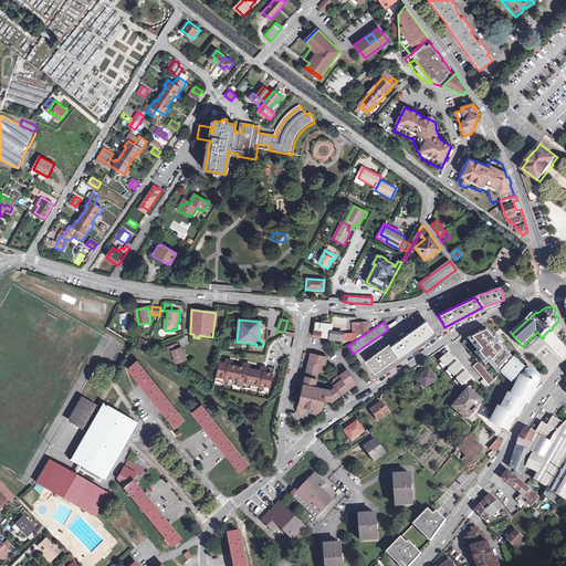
[(426,322),(392,346),(390,344),(365,362),(374,375),(432,333),(426,322)]
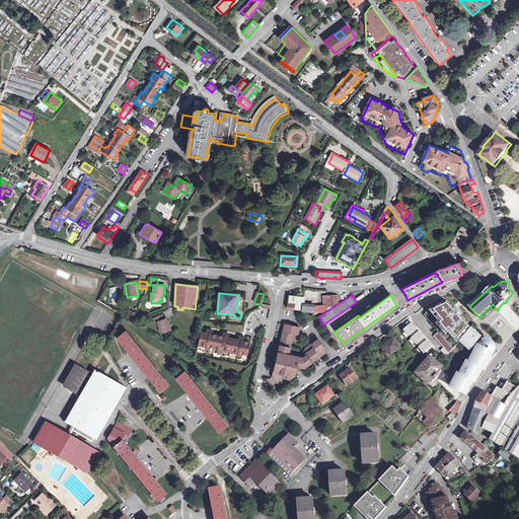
[(302,311),(303,305),(301,305),(303,298),(289,296),(288,304),(294,305),(294,310),(302,311)]
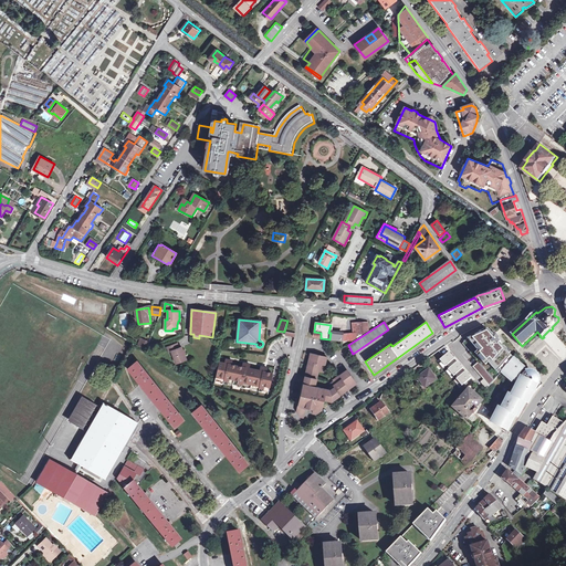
[(355,323),(356,334),(356,339),(368,332),(368,323),(355,323)]
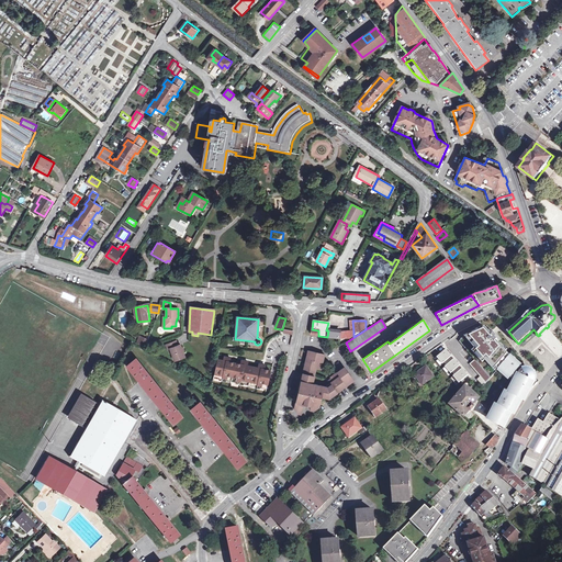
[(493,336),(484,325),(472,336),(481,346),(482,345),(491,355),(501,347),(492,337),(493,336)]
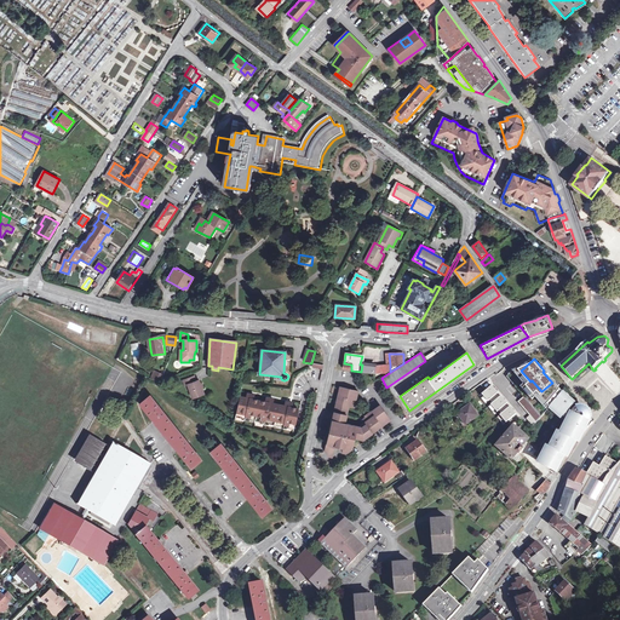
[(183,380),(185,386),(188,385),(193,399),(204,394),(199,382),(196,382),(194,377),(183,380)]
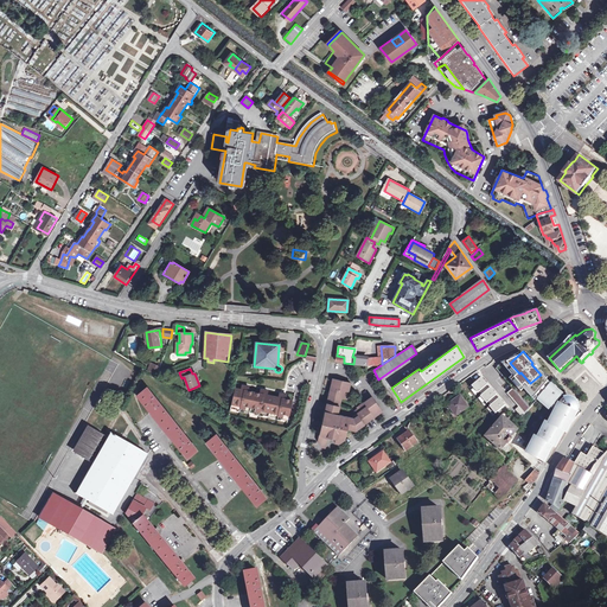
[(540,385),(544,390),(550,384),(556,377),(551,372),(540,385)]
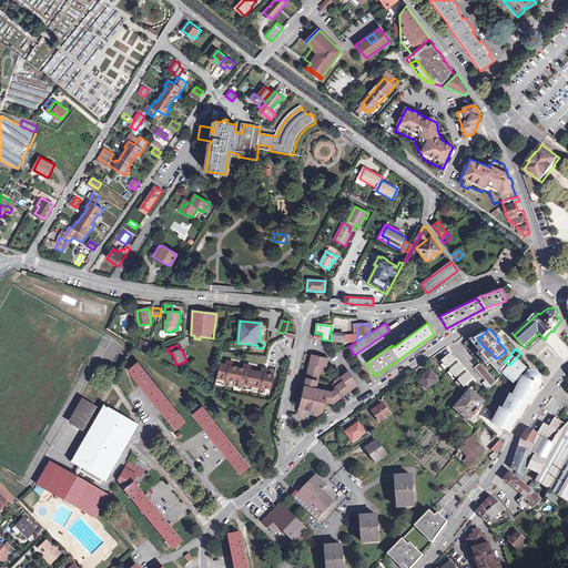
[(445,369),(457,361),(452,352),(438,361),(445,369)]
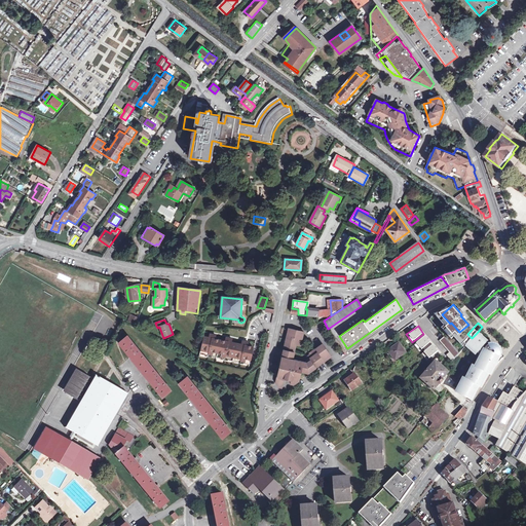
[(303,332),(290,329),(289,333),(287,339),(286,343),(285,342),(283,349),(274,382),(277,387),(280,388),(284,378),(284,376),(287,377),(287,379),(290,380),(290,383),(293,384),(298,380),(300,372),(305,373),(307,371),(310,369),(311,371),(318,366),(316,365),(320,363),(327,358),(330,355),(322,344),(310,352),(311,353),(309,354),(306,357),(308,359),(304,362),(292,359),(295,345),(300,346),(303,332)]
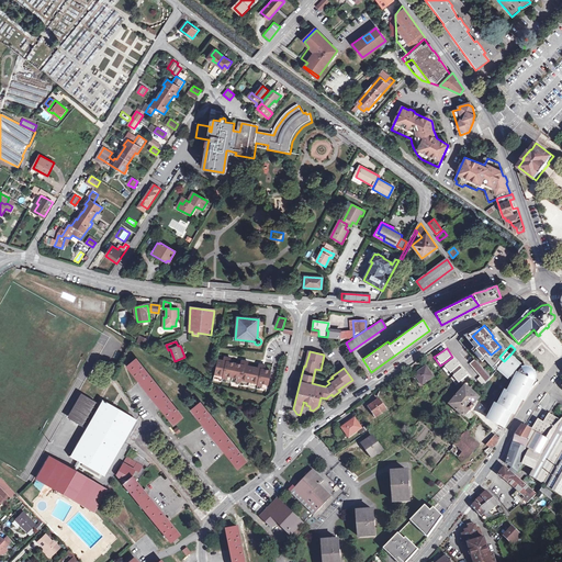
[(487,408),(483,414),(503,430),(512,415),(514,416),(521,402),(528,392),(536,382),(537,379),(537,377),(537,374),(534,371),(529,369),(527,369),(525,369),(509,356),(504,361),(479,391),(484,396),(480,401),(487,408)]
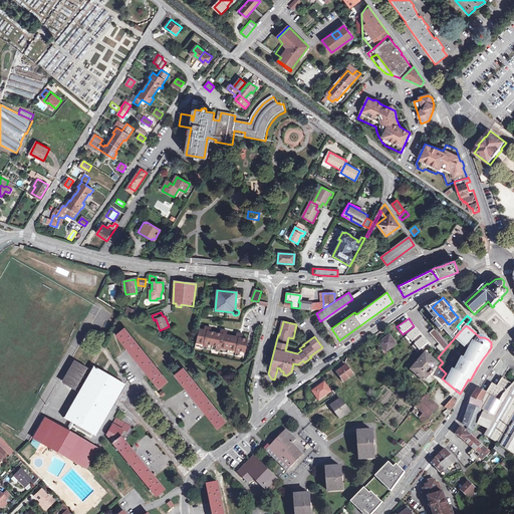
[(414,327),(406,336),(414,342),(421,333),(414,327)]
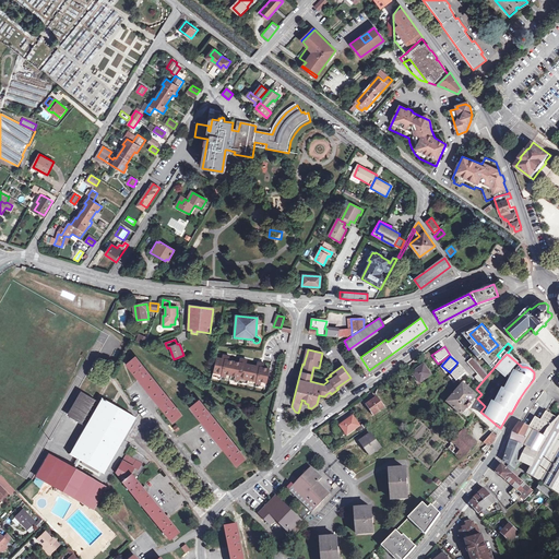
[(222,359),(216,358),(214,368),(212,376),(264,388),(269,370),(262,369),(257,367),(245,365),(239,364),(228,360),(222,359)]
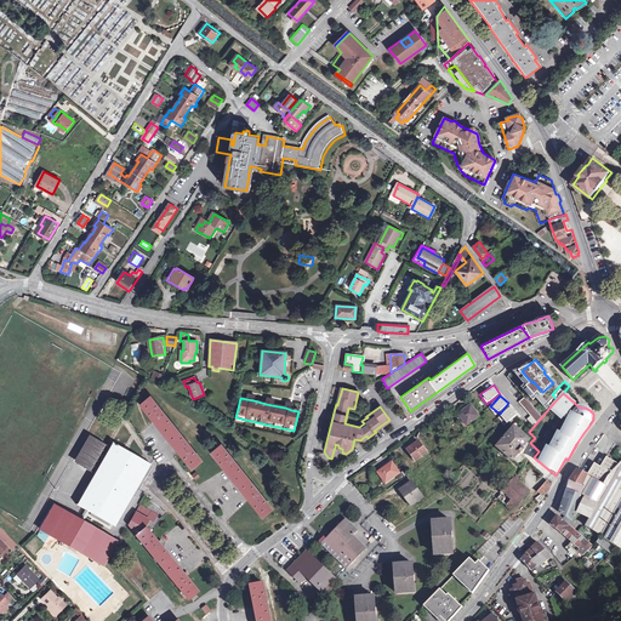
[(140,406),(192,468),(201,461),(149,399),(140,406)]
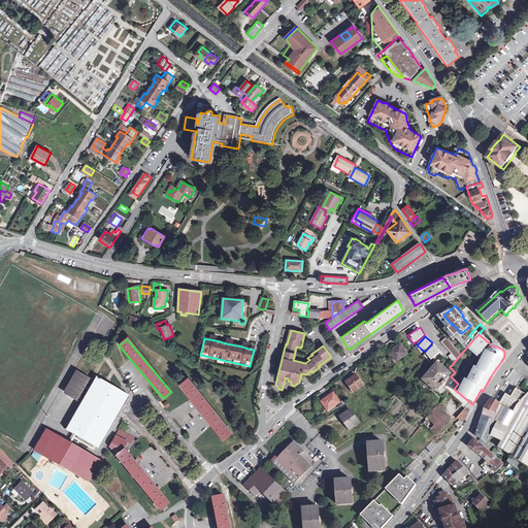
[(394,362),(406,353),(399,342),(387,352),(394,362)]
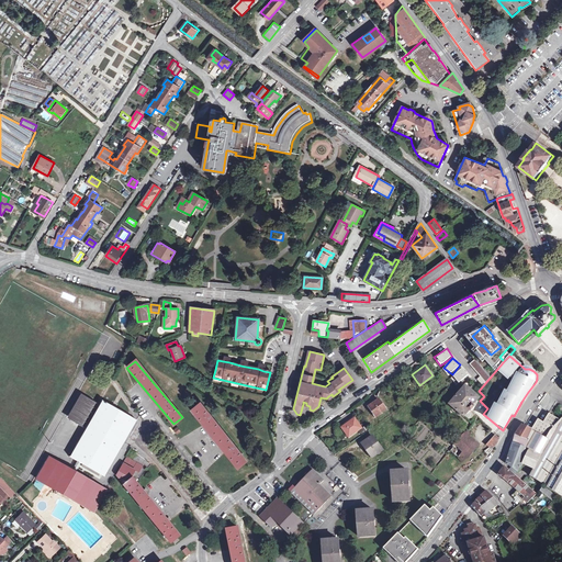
[(457,384),(469,374),(462,368),(451,377),(457,384)]
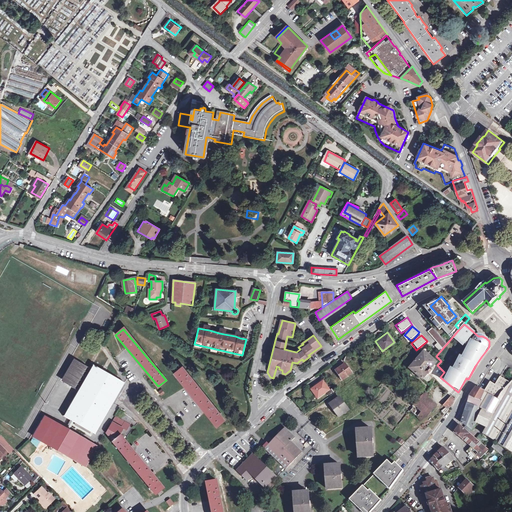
[(483,358),(490,349),(488,348),(481,357),(475,366),(477,368),(483,358)]
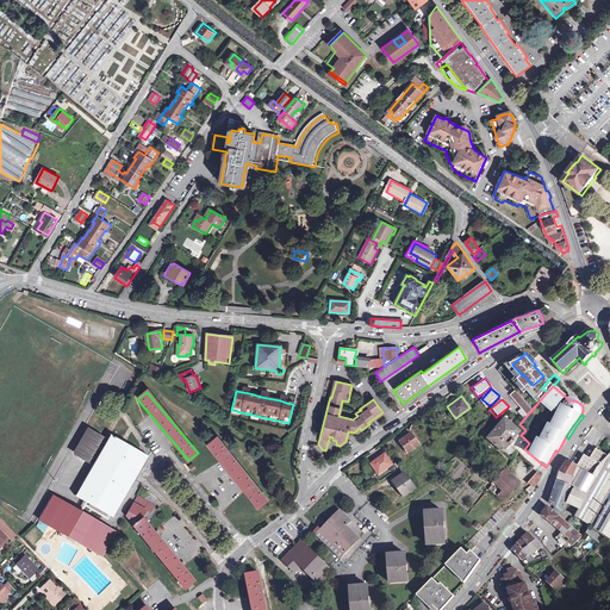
[(584,416),(576,427),(568,439),(570,439),(576,428),(584,416)]
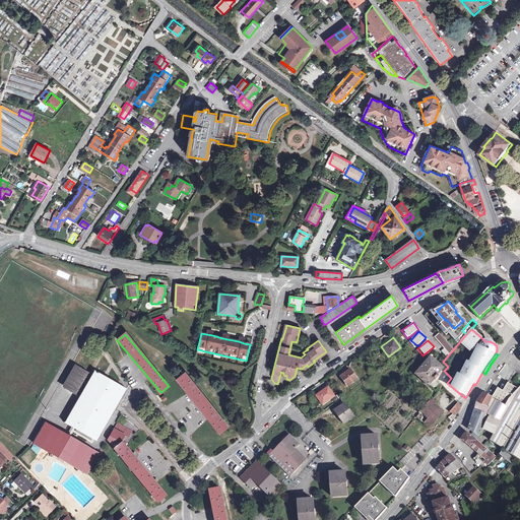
[(431,358),(423,367),(437,380),(439,378),(437,376),(443,370),(441,368),(442,367),(440,365),(442,363),(438,358),(435,362),(431,358)]
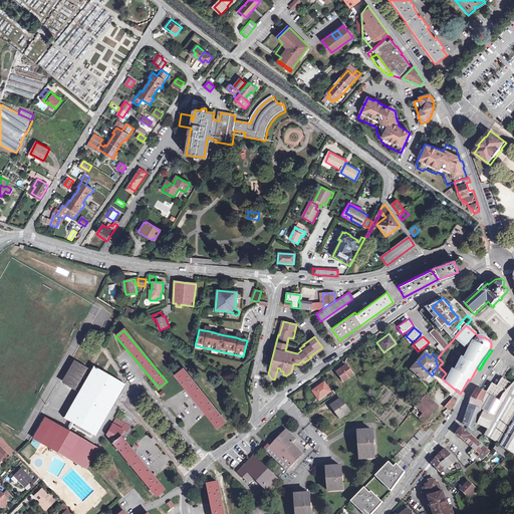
[(75,391),(88,368),(75,361),(62,383),(75,391)]
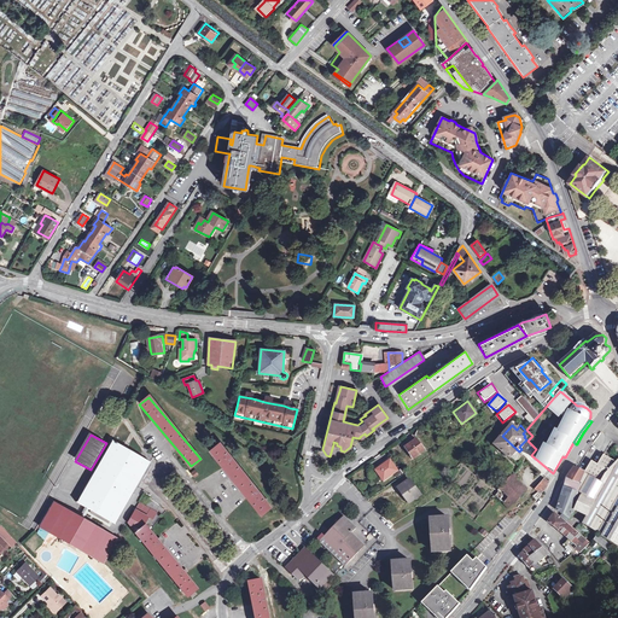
[(519,452),(502,436),(494,445),(509,459),(516,453),(517,454),(519,452)]
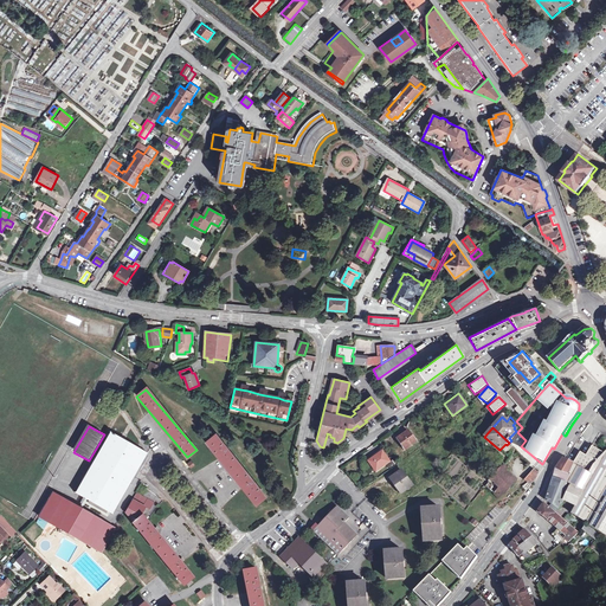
[(395,439),(404,451),(417,442),(408,430),(395,439)]
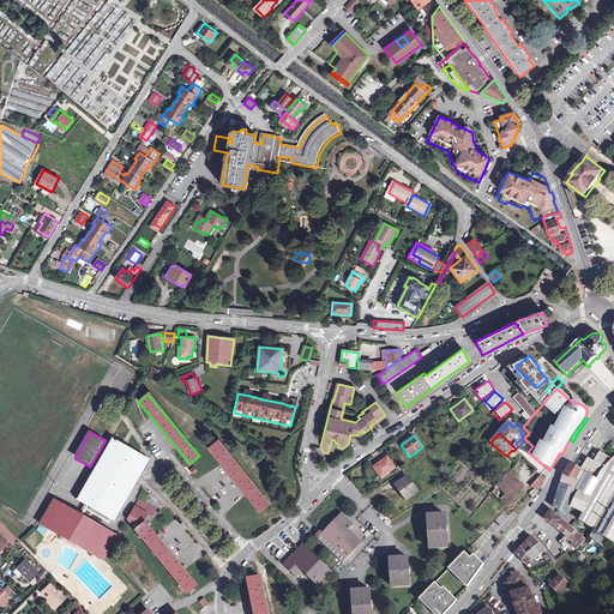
[(74,500),(113,523),(113,521),(149,461),(110,439),(74,500)]
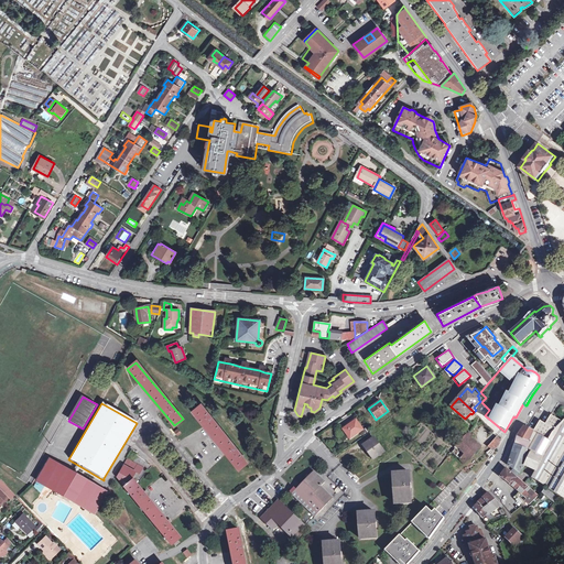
[(193,411),(238,469),(247,463),(199,404),(193,411)]
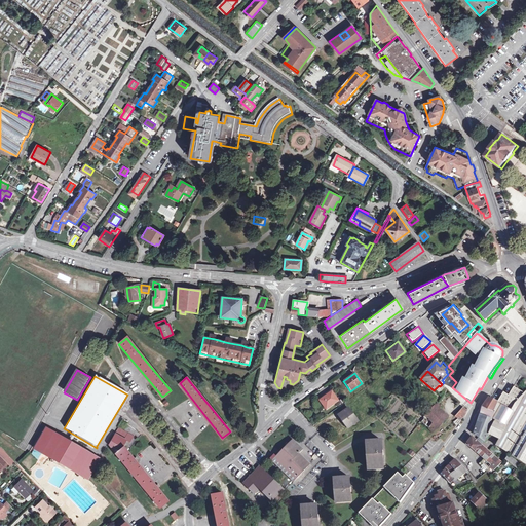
[(490,420),(494,422),(489,433),(500,438),(496,447),(506,453),(509,455),(512,456),(512,457),(525,465),(525,395),(524,395),(513,388),(508,397),(502,393),(496,404),(493,411),(492,414),(490,420)]
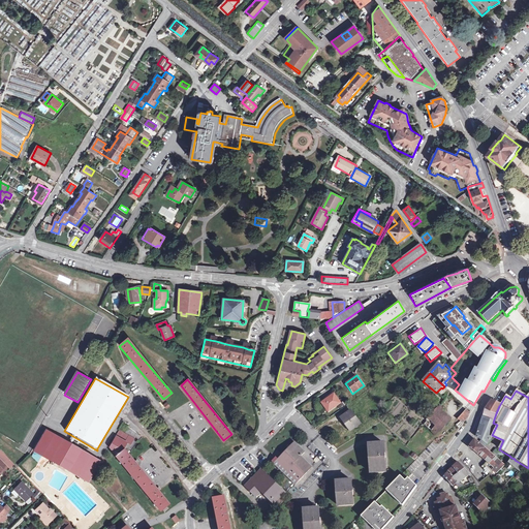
[(329,412),(341,403),(334,394),(321,403),(329,412)]
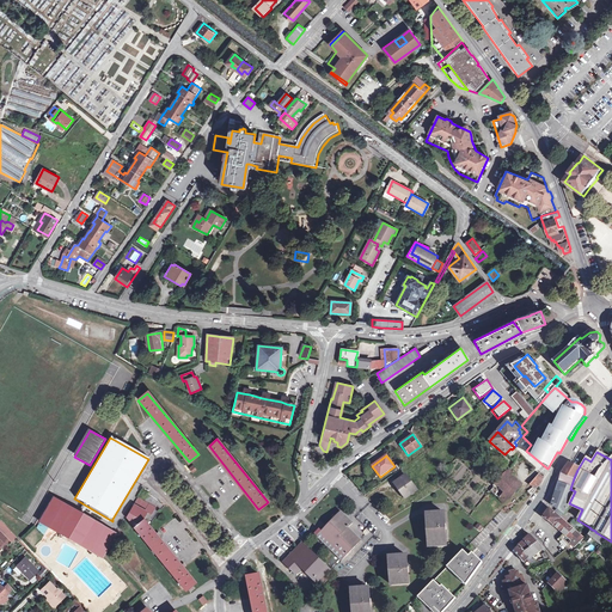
[(573,482),(574,478),(577,470),(570,466),(568,465),(560,476),(573,482)]
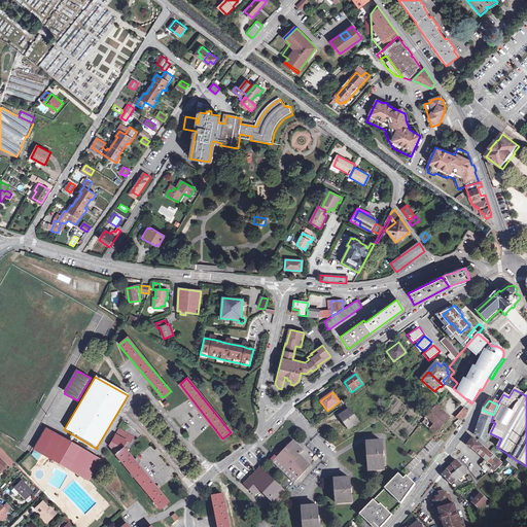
[(437,406),(426,418),(438,428),(440,429),(447,420),(438,412),(442,409),(437,406)]
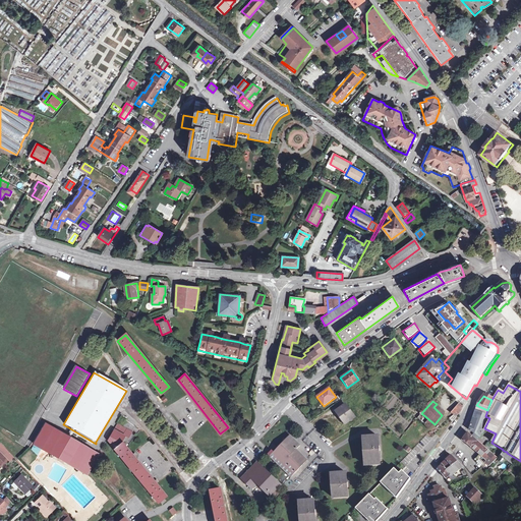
[(453,411),(455,414),(457,415),(462,408),(458,405),(453,411)]
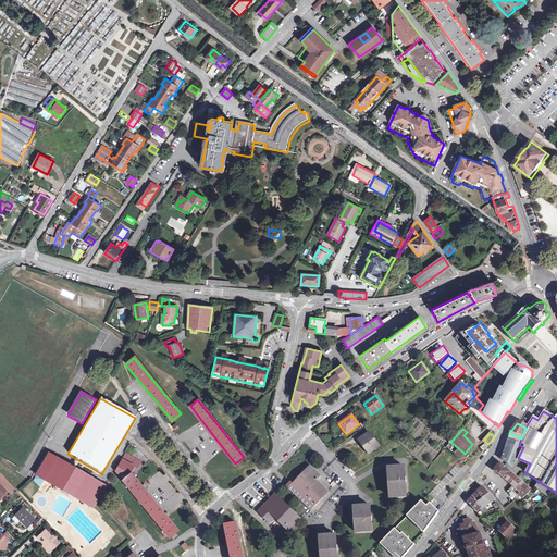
[(521,438),(509,433),(508,441),(519,445),(521,438)]
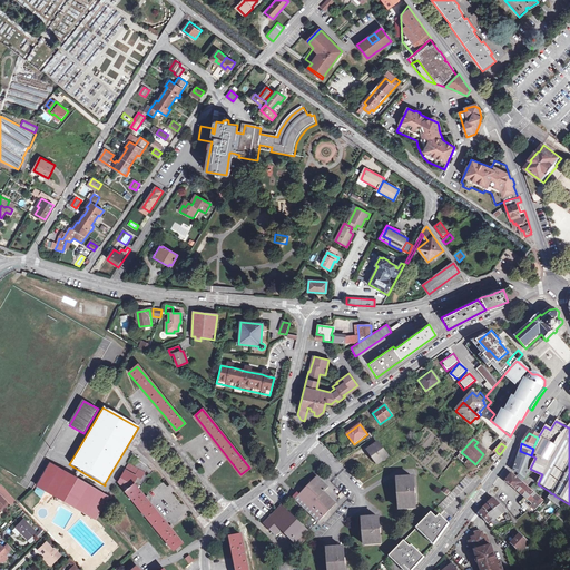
[(377,465),(389,458),(379,444),(367,451),(377,465)]
